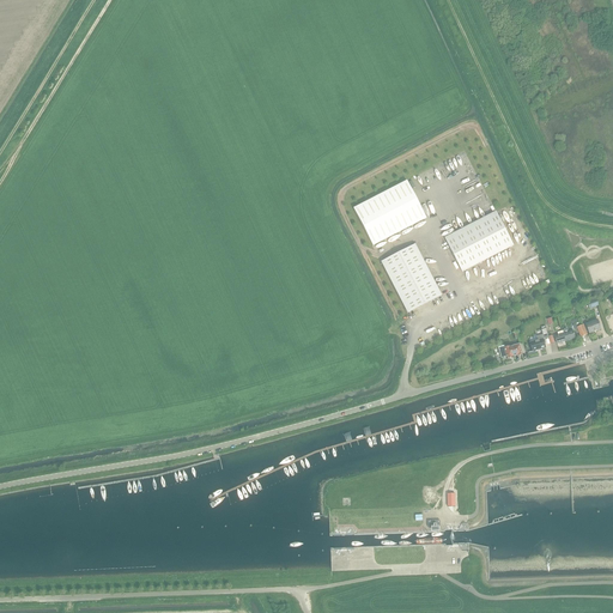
[(372,246),(426,218),(407,181),(353,208),(372,246)]
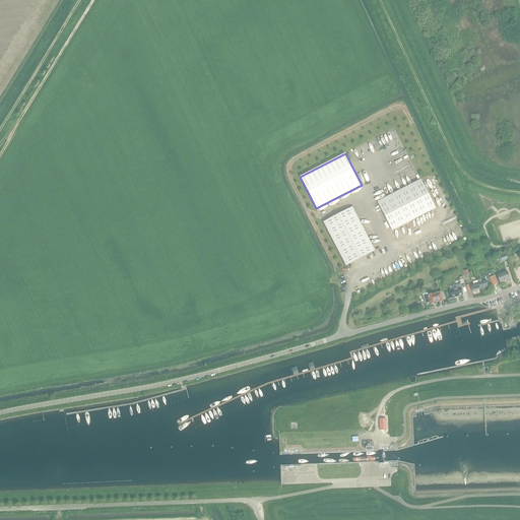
[(392,231),(436,208),(420,180),(377,202),(392,231)]
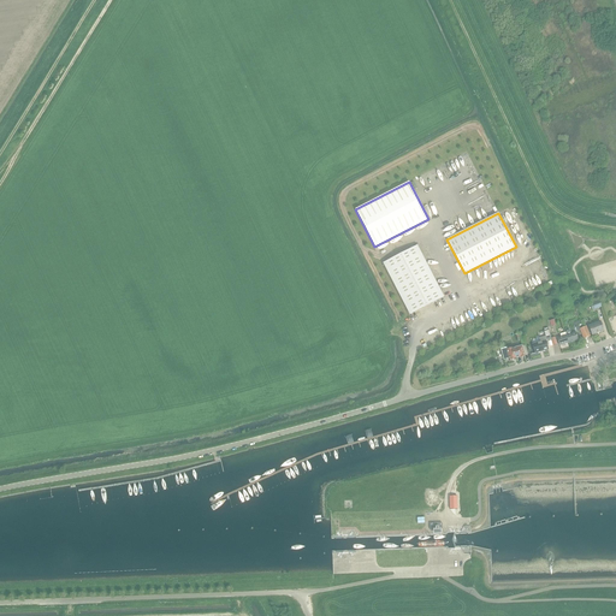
[(409,314),(444,297),(418,246),(383,264),(409,314)]
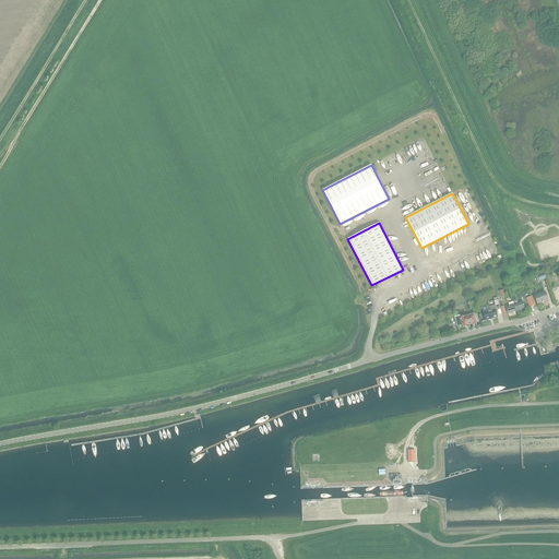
[(537,305),(547,300),(544,292),(534,296),(537,305)]
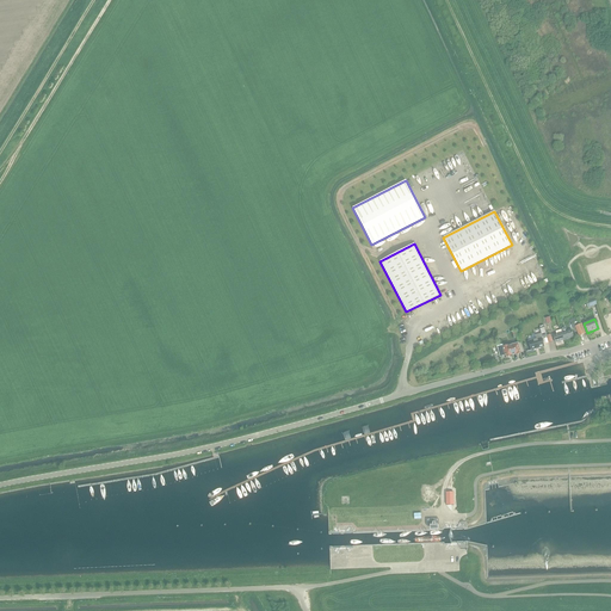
[(578,337),(585,334),(581,323),(575,326),(574,326),(578,337)]
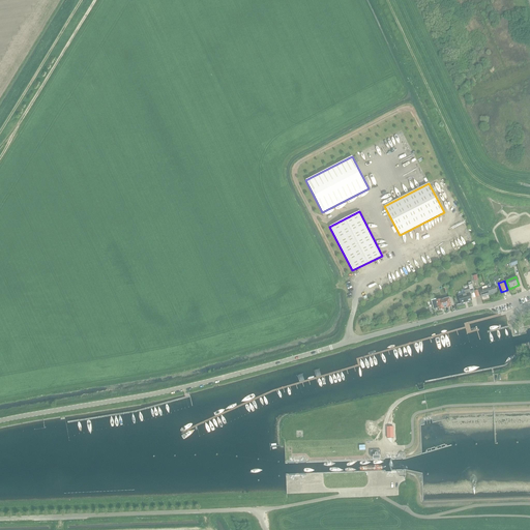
[(469,290),(463,291),(464,294),(458,296),(460,304),(471,301),(469,293),(474,292),(471,284),(468,285),(469,290)]
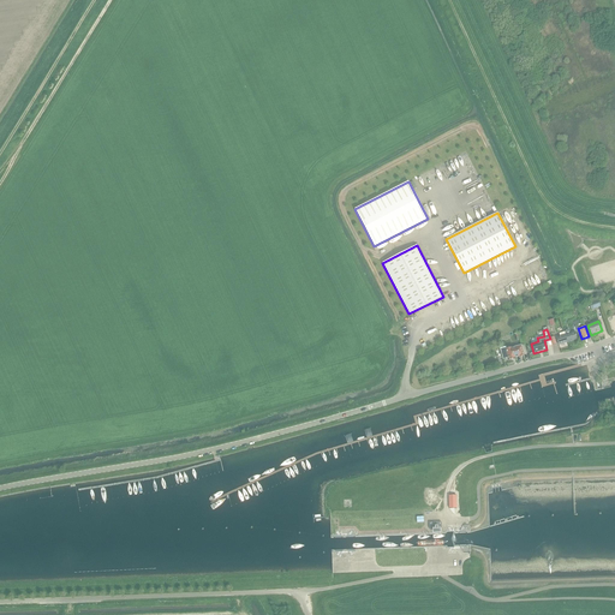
[(566,332),(565,332),(567,342),(577,339),(574,332),(569,334),(568,329),(565,330),(566,332)]
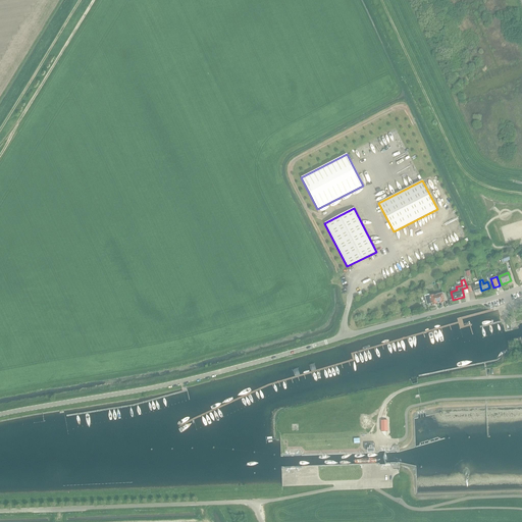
[(473,293),(481,291),(479,281),(474,283),(475,285),(471,286),(473,293)]
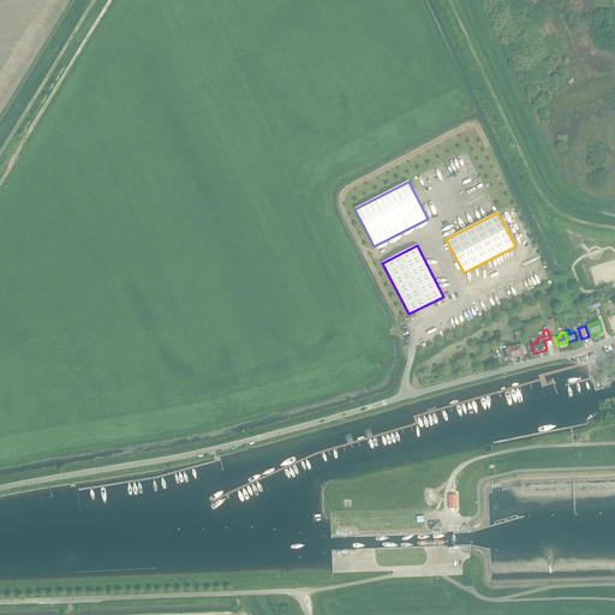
[(519,357),(524,356),(523,354),(520,346),(511,348),(511,347),(506,350),(505,347),(500,348),(502,359),(507,358),(508,360),(513,358),(519,357)]
